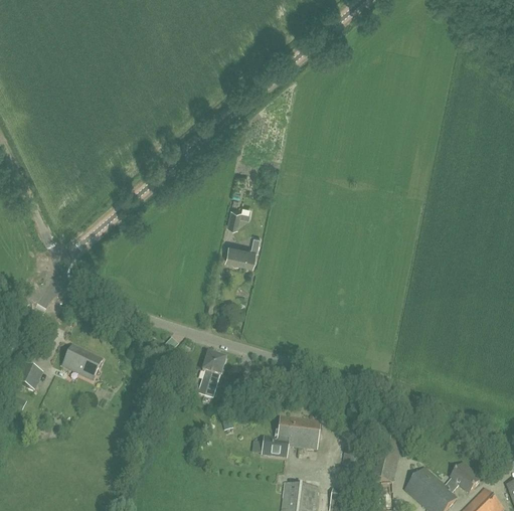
[(237,215),(239,209),(230,207),(226,223),(235,225),(237,215)]
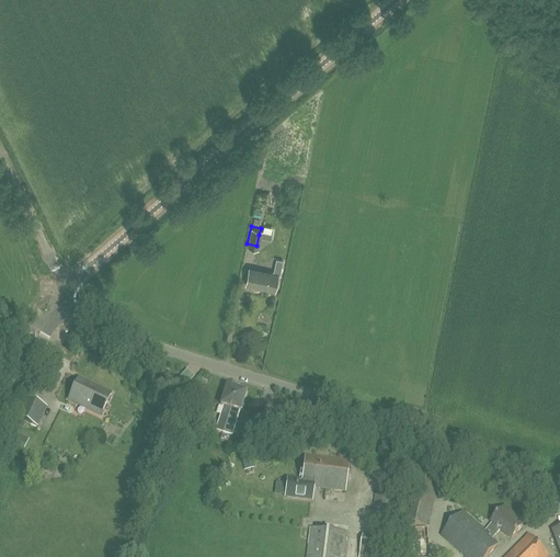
[(261,228),(259,235),(270,237),(271,230),(261,228)]
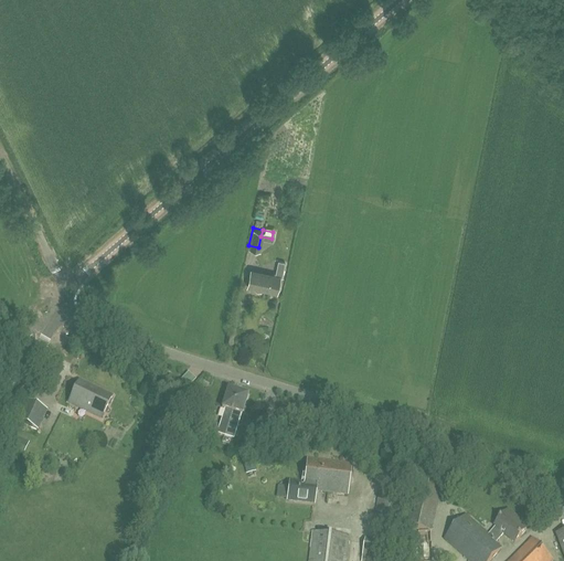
[(277,257),(276,264),(274,272),(249,266),(246,283),(275,289),(279,273),(280,274),(284,258),(277,257)]
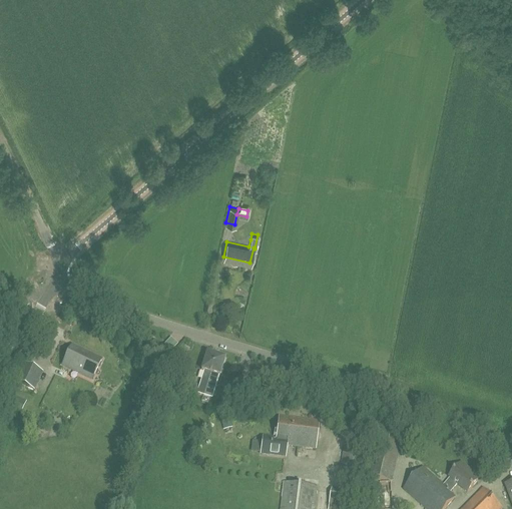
[(156,348),(163,354),(169,347),(162,341),(156,348)]
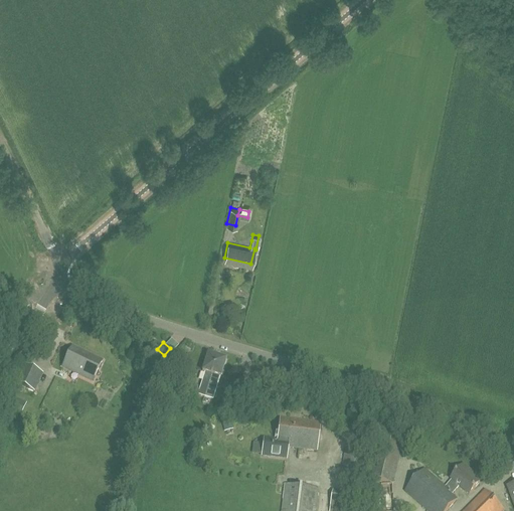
[(71,343),(61,363),(91,378),(101,357),(71,343)]
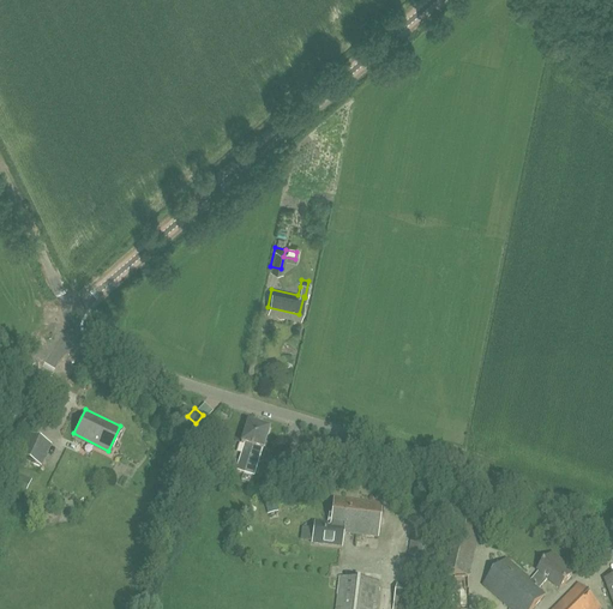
[(242,469),(257,421),(246,417),(239,439),(242,440),(234,466),(242,469)]
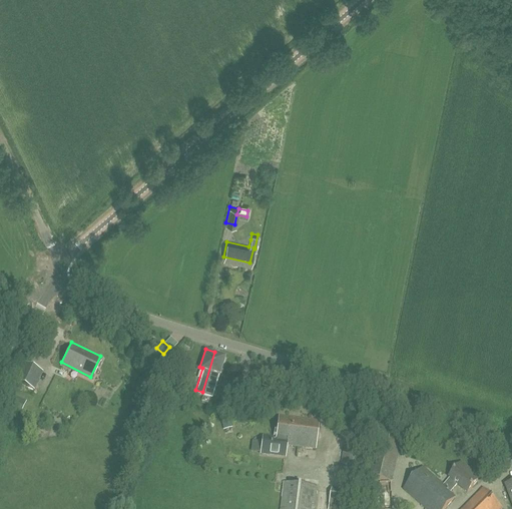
[(223,354),(214,352),(202,392),(211,395),(217,373),(218,373),(223,354)]
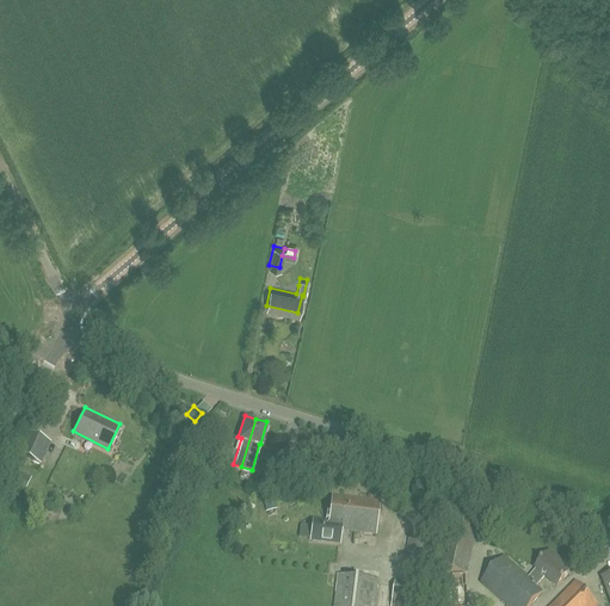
[(17,447),(39,459),(50,438),(28,427),(17,447)]
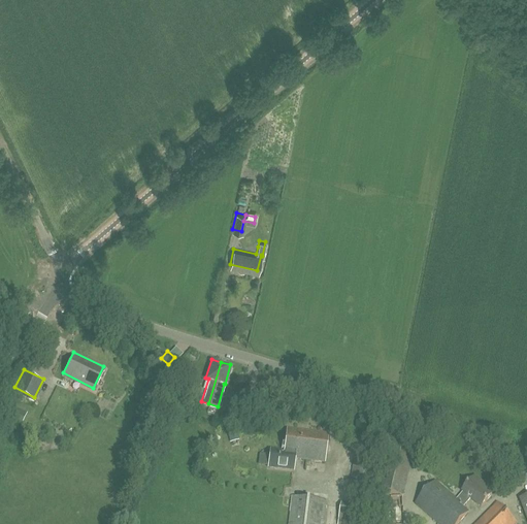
[(237,400),(239,401),(250,404),(254,391),(240,387),(237,400)]
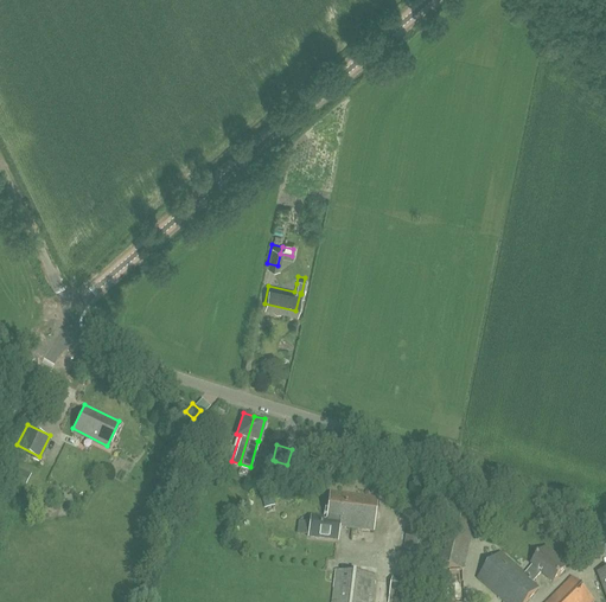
[(6,476),(23,485),(30,472),(13,463),(6,476)]
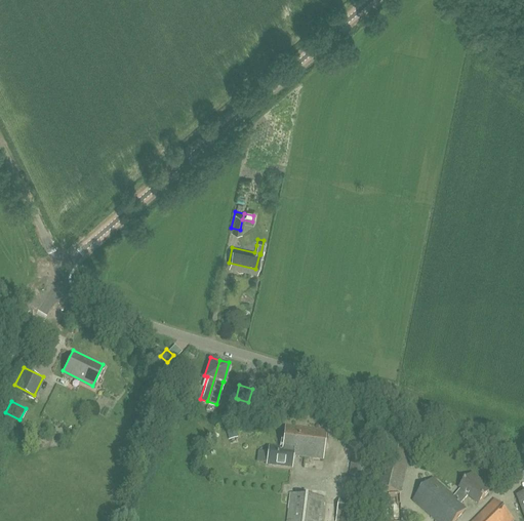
[(225,425),(228,436),(236,434),(233,423),(225,425)]
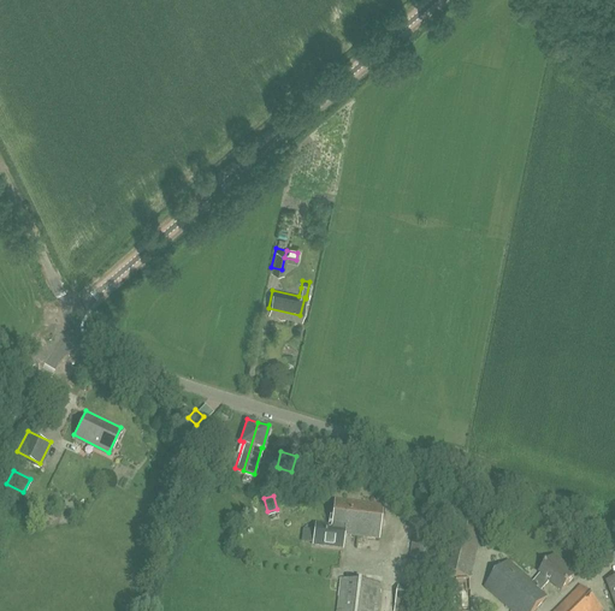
[(382,502),(335,496),(331,522),(315,521),(312,540),(342,544),(343,531),(378,535),(382,502)]
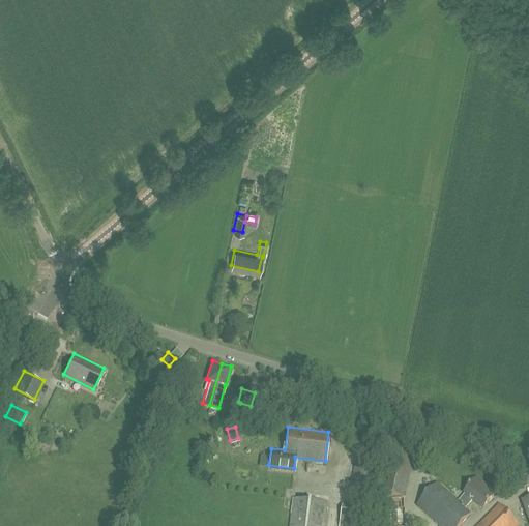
[(55,428),(52,434),(64,439),(67,434),(59,430),(55,428)]
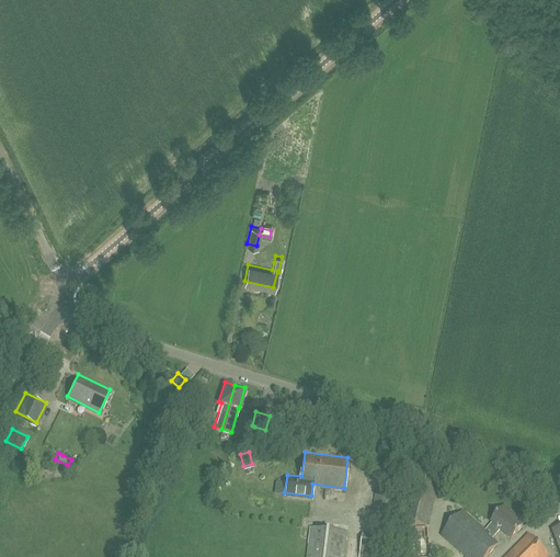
[(403,516),(427,522),(438,474),(415,468),(403,516)]
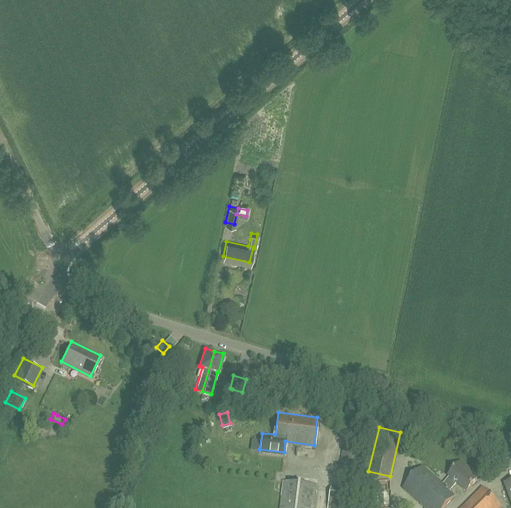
[(338,467),(362,470),(365,445),(357,443),(342,441),(338,467)]
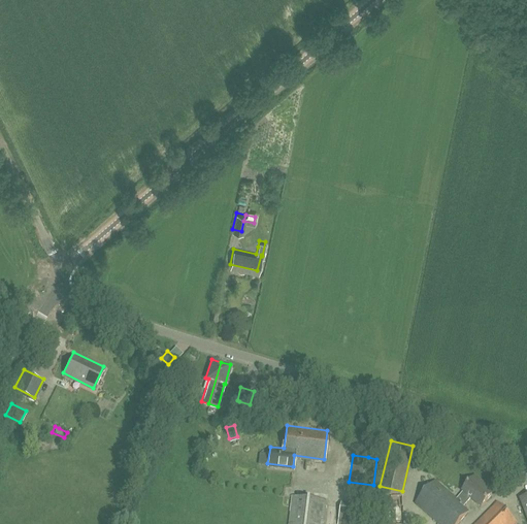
[(434,478),(414,501),(440,523),(455,523),(468,510),(462,504),(470,495),(480,503),(490,492),(480,483),(482,480),(473,473),(461,488),(462,489),(456,496),(434,478)]
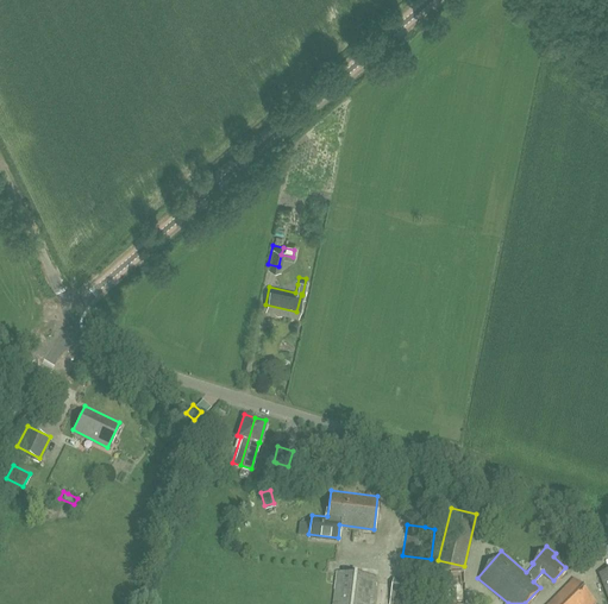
[(370,603),(375,573),(337,568),(331,603),(370,603)]
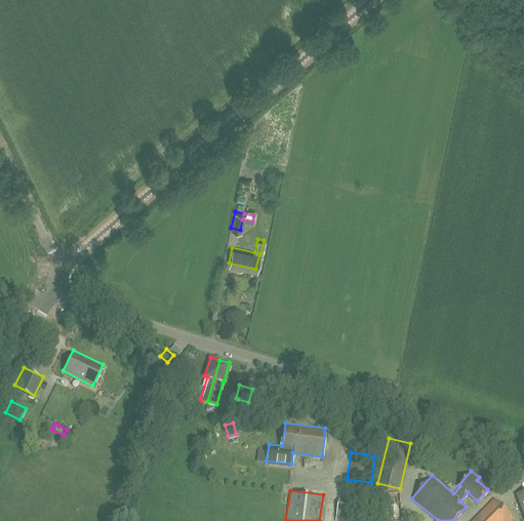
[(510,520),(514,517),(493,496),(468,520),(510,520)]
